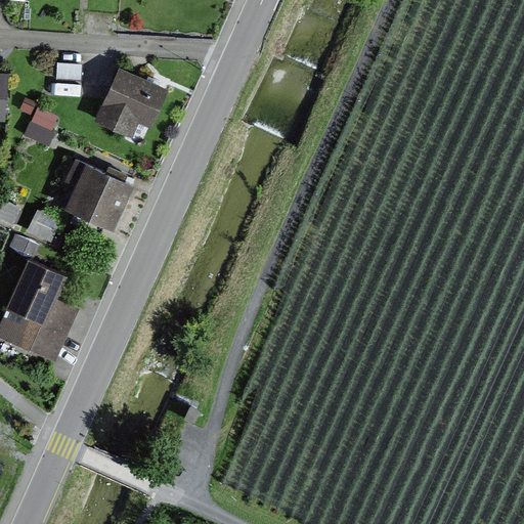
[(168,87),(118,67),(95,123),(132,136),(136,123),(148,128),(168,87)]
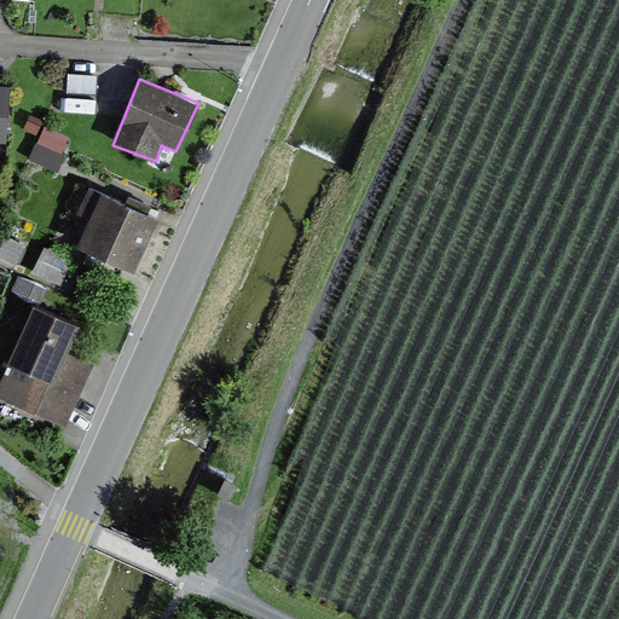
[(61,166),(75,133),(48,121),(34,154),(61,166)]
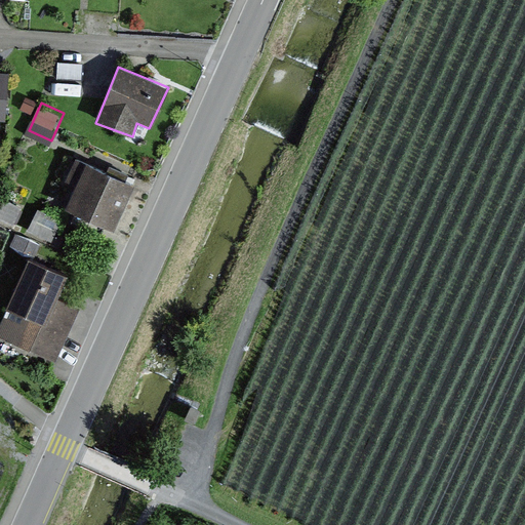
[(77,185),(66,210),(109,231),(131,185),(76,158),(66,178),(77,185)]
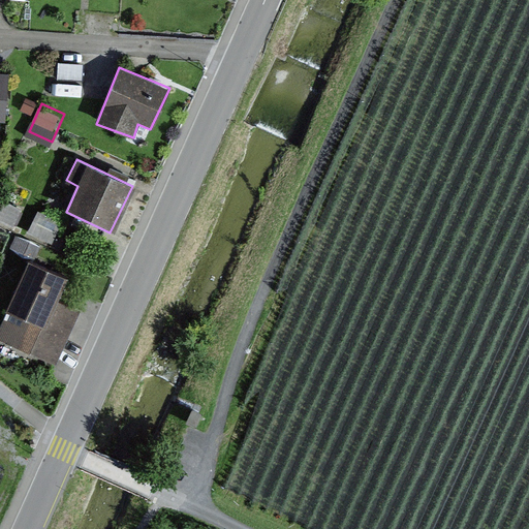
[(55,239),(62,218),(39,210),(32,230),(55,239)]
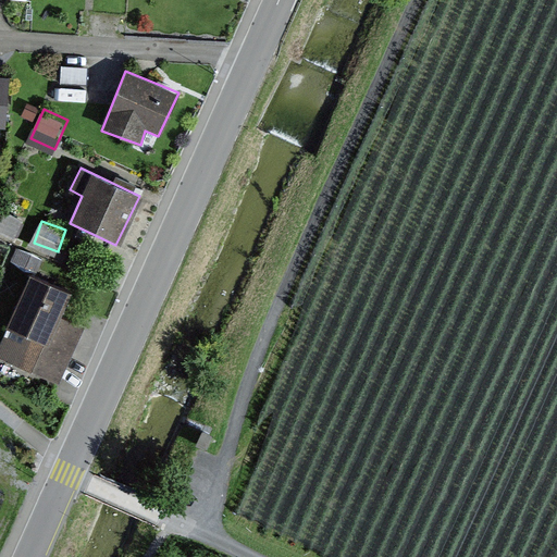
[(69,293),(25,275),(3,329),(24,338),(10,367),(58,385),(85,327),(57,317),(69,293)]
